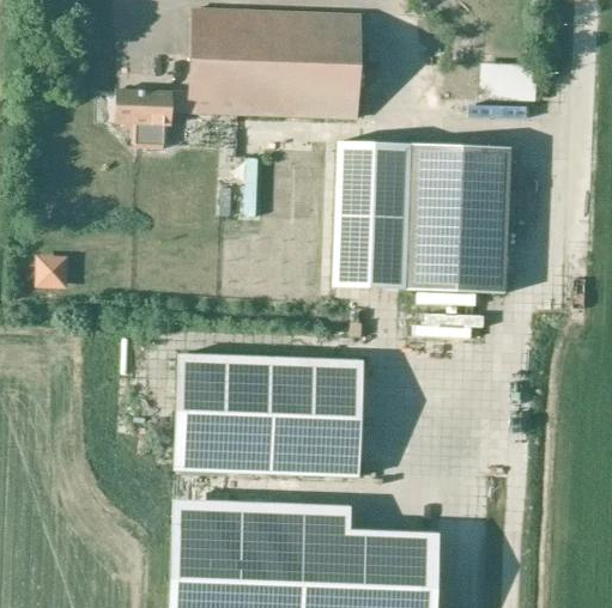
[(175,110),(357,117),(362,14),(195,7),(189,87),(116,86),(116,121),(135,122),(135,141),(139,145),(167,145),(170,140),(171,123),(173,123),(175,110)]
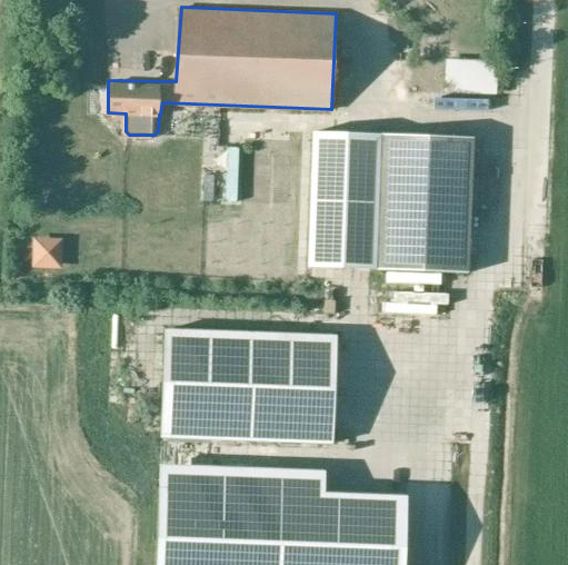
[(431,87),(482,88),(484,53),(432,52),(431,87)]
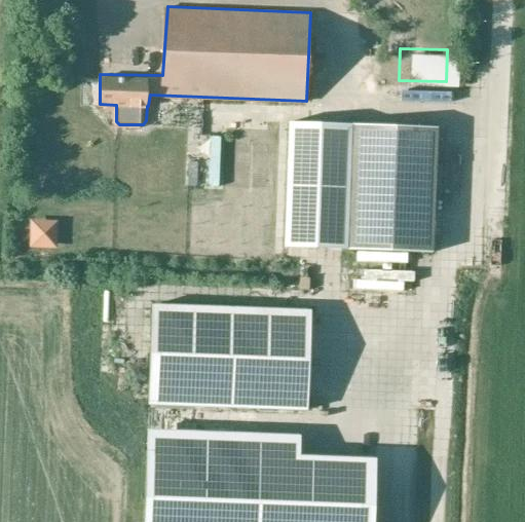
[(268,101),(204,104),(205,123),(269,120),(268,101)]
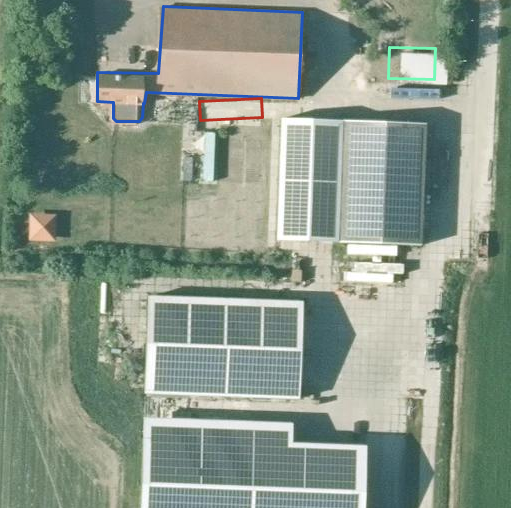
[(427,121),(283,115),(279,238),(423,241),(427,121)]
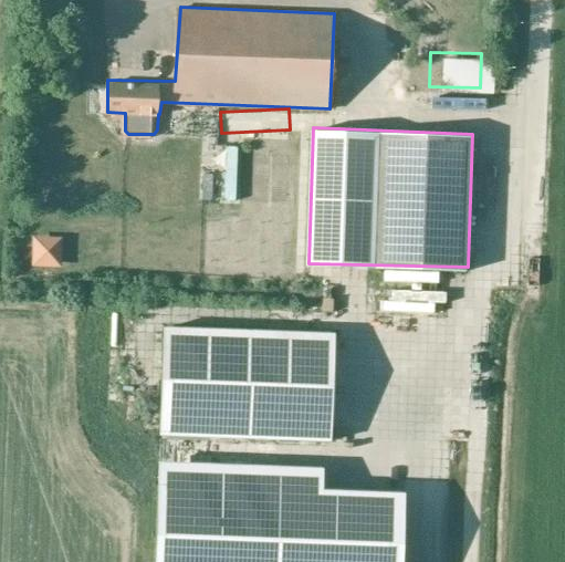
[(58,260),(59,238),(38,238),(37,259),(58,260)]
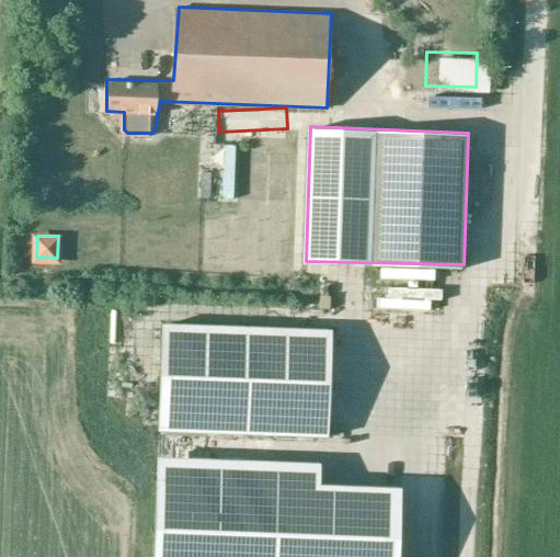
[(332,329),(162,322),(158,429),(328,434),(332,329)]
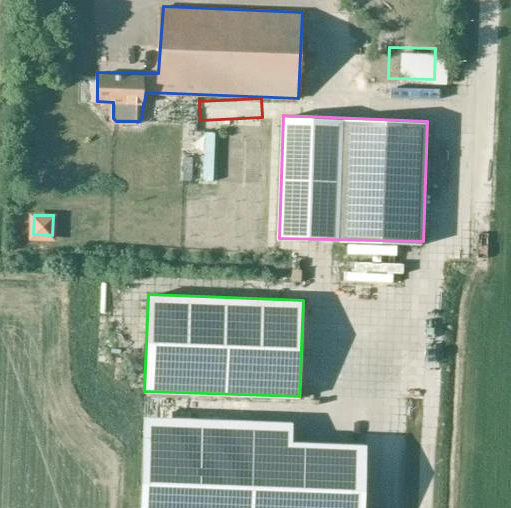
[(290,424),(145,418),(141,507),(361,507),(364,449),(289,446),(290,424)]
